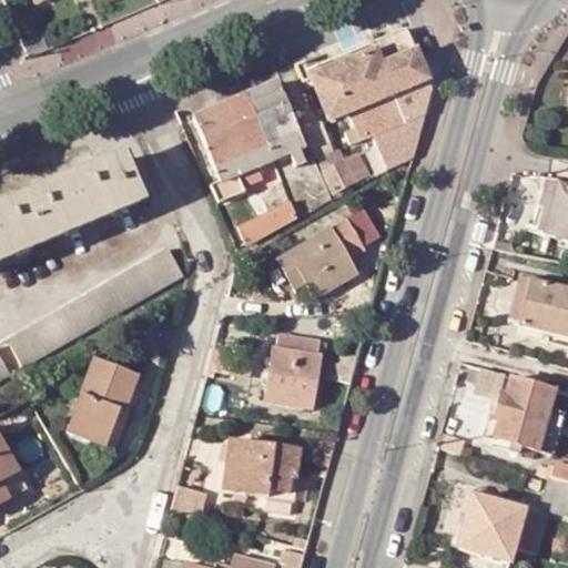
[(374,51),(393,94),(427,78),(406,28),(371,42),(374,51)]
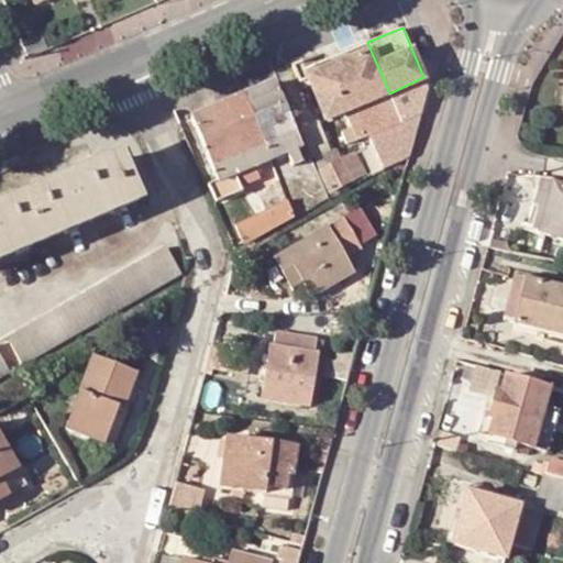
[(40,36),(39,35),(23,42),(30,57),(46,51),(40,36)]
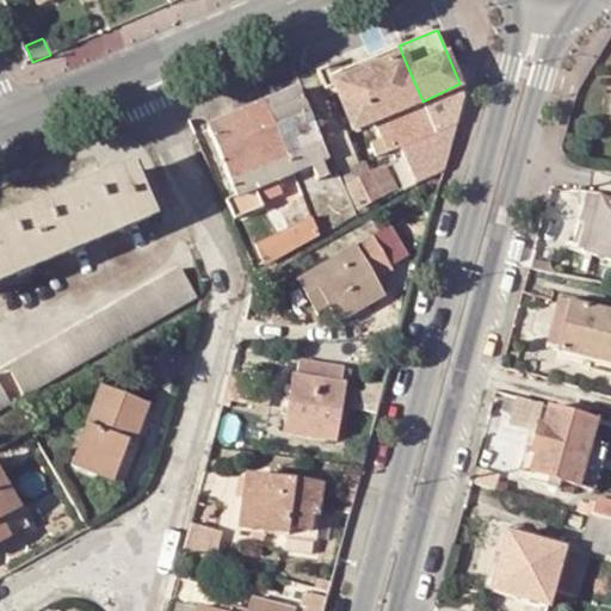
[(402,55),(399,45),(353,66),(357,74),(402,55)]
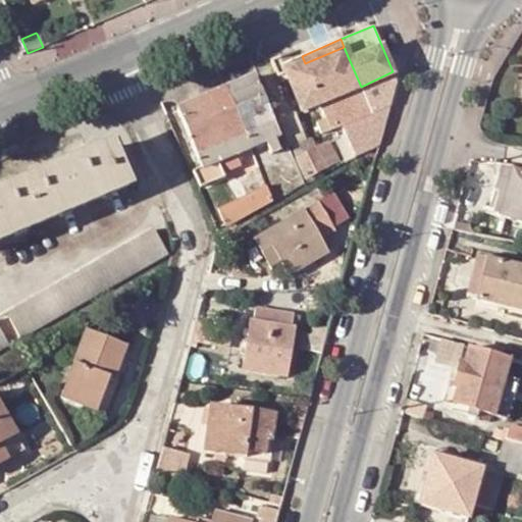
[(361,87),(344,47),(305,63),(302,56),(299,48),(270,60),(276,74),(278,73),(280,80),(286,77),(302,110),(320,103),(330,128),(371,111),(361,87)]
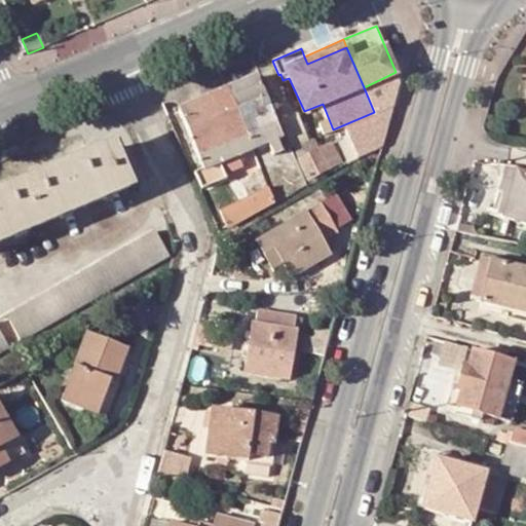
[(283,136),(257,77),(227,89),(252,148),(266,143),(271,153),(278,150),(274,140),(283,136)]
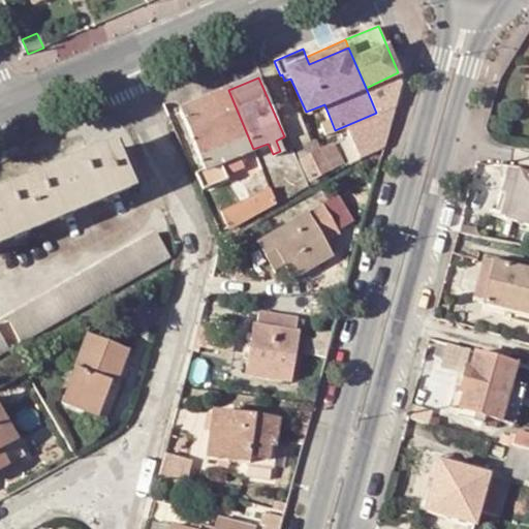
[(218,163),(239,155),(253,149),(228,90),(180,110),(204,168),(194,173),(201,188),(224,179),(223,174),(218,163)]
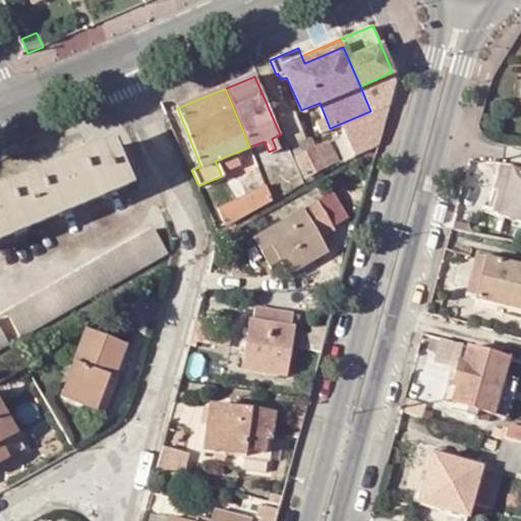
[(305,137),(294,112),(279,118),(290,143),(305,137)]
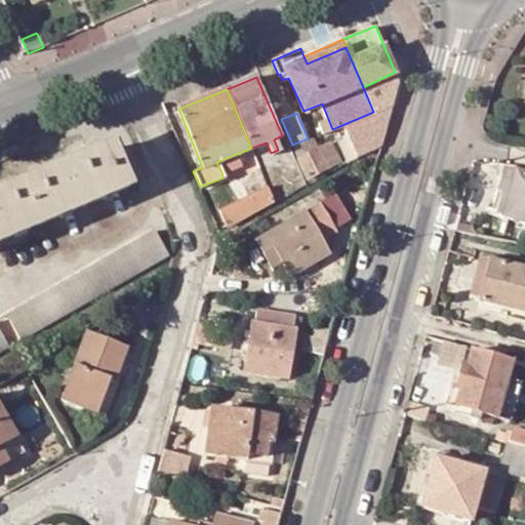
[(298,158),(308,178),(340,161),(331,140),(298,158)]
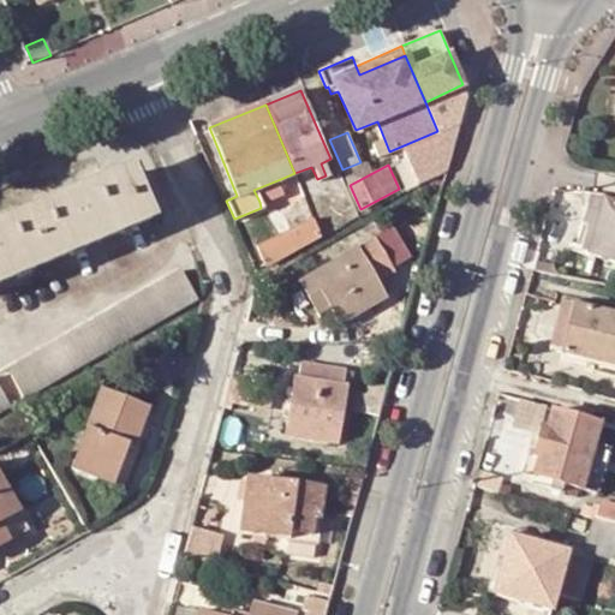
[(399,173),(404,186),(417,180),(411,168),(399,173)]
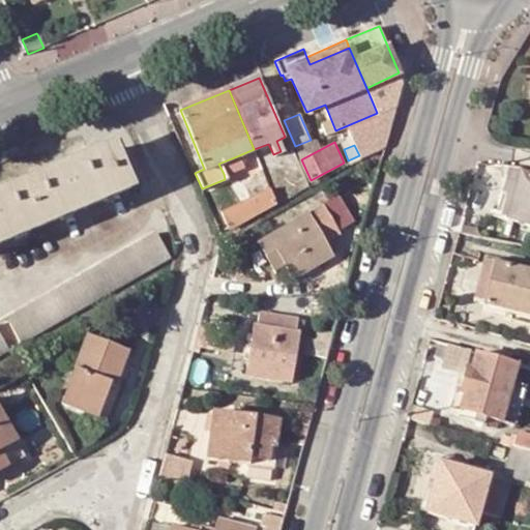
[(43,178),(26,185),(42,224),(131,186),(115,147),(81,162),(80,159),(42,175),(43,178)]
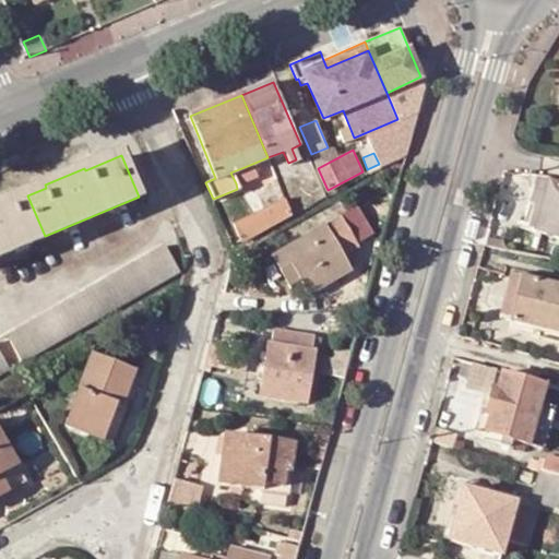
[(257,175),(252,164),(230,173),(236,183),(257,175)]
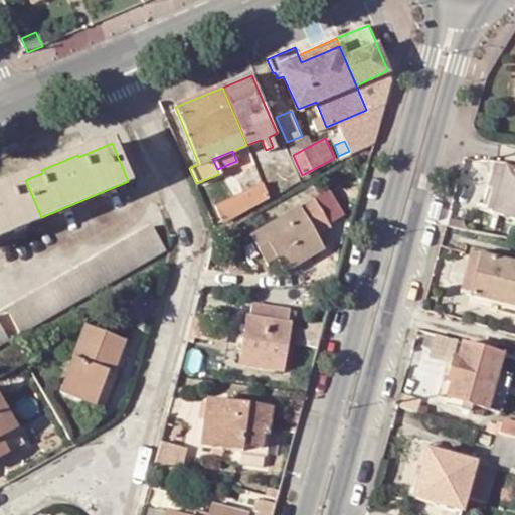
[(514,170),(494,164),(487,188),(498,191),(491,211),(514,217),(514,170)]
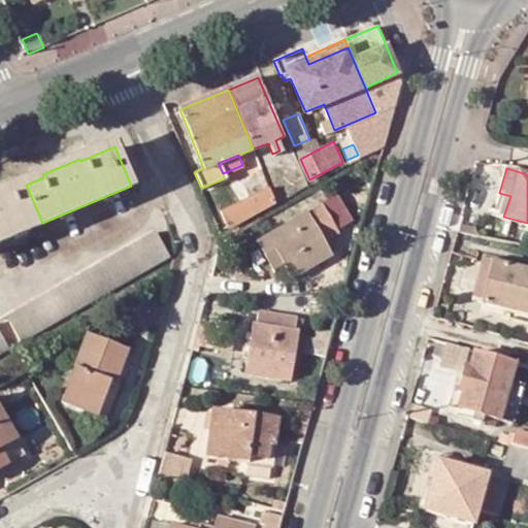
[(0,240),(42,223),(26,185),(6,193),(5,191),(0,192),(0,240)]
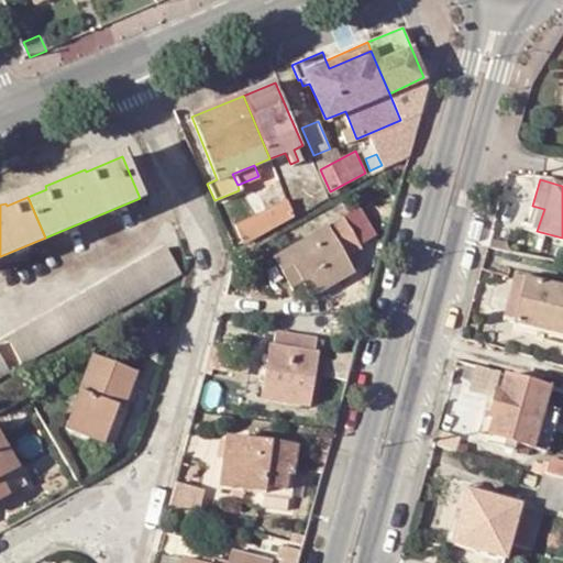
[(294,214),(287,199),(235,224),(243,242),(294,214)]
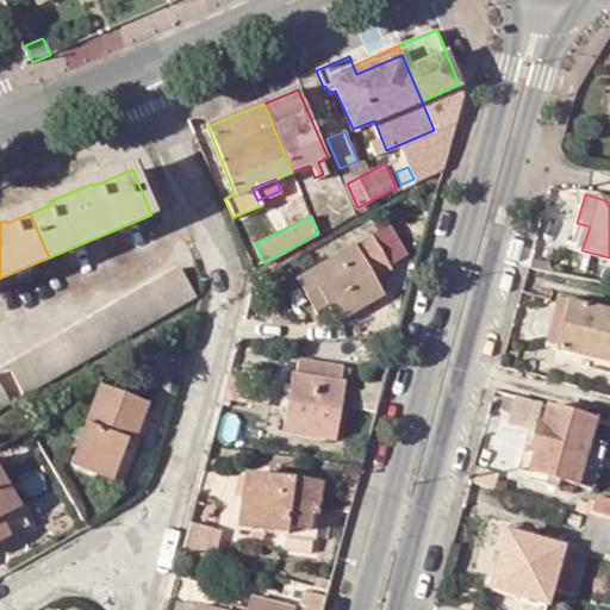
[(391,226),(374,236),(388,262),(406,253),(391,226)]
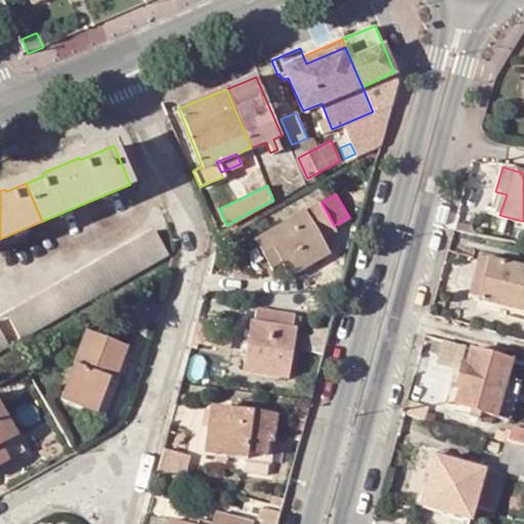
[(321,203),(256,239),(271,267),(284,260),(291,274),(330,253),(321,238),(337,230),(334,225),(321,203)]
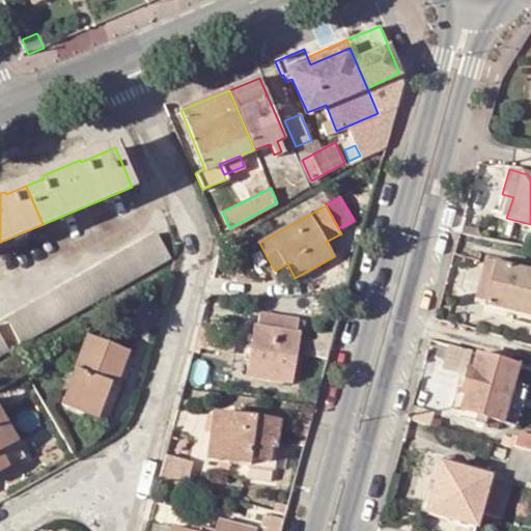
[(170,258),(156,232),(7,317),(22,342),(170,258)]
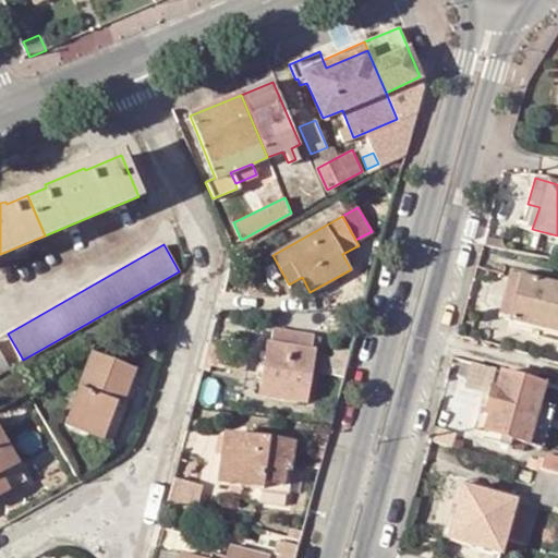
[(499,316),(509,318),(521,276),(511,274),(499,316)]
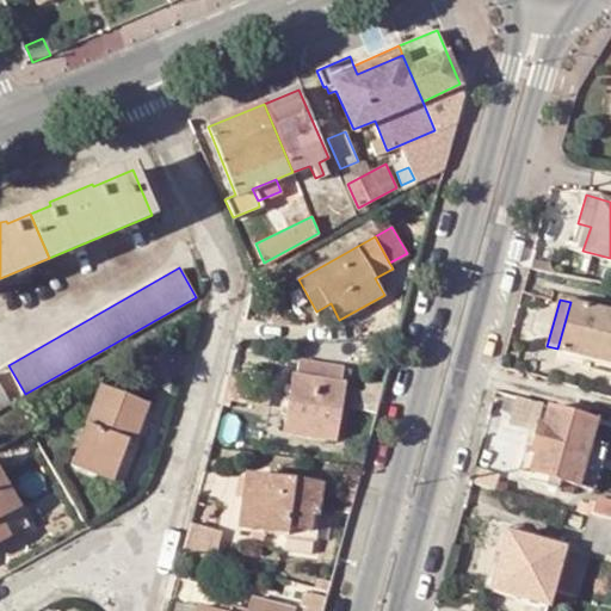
[(610,312),(571,302),(557,349),(610,362),(610,312)]
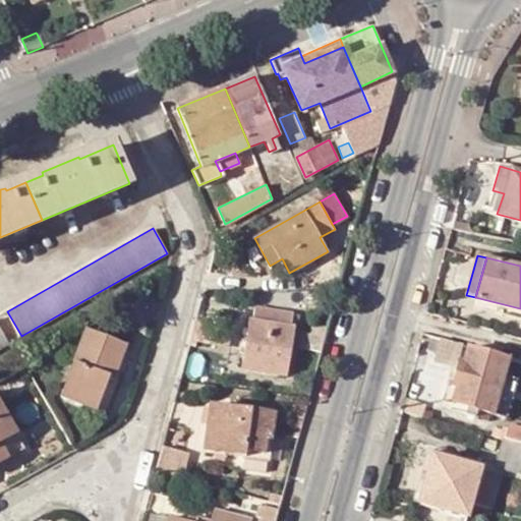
[(291,326),(292,313),(255,307),(254,319),(250,317),(242,367),(286,374),(293,327),(291,326)]
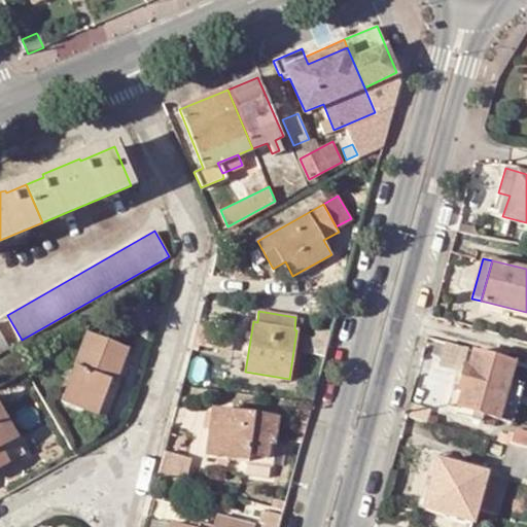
[(0,352),(10,347),(0,328),(0,352)]
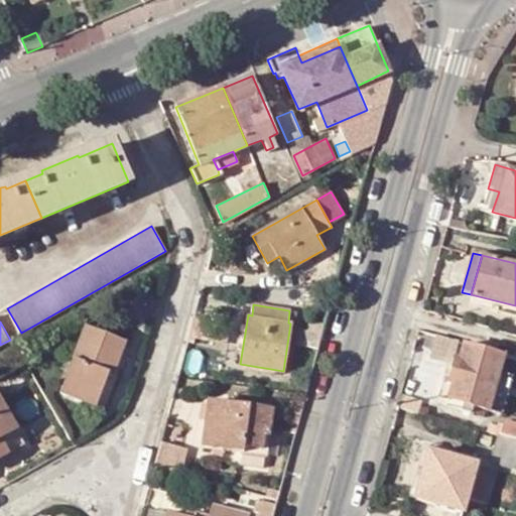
[(111,375),(124,341),(87,327),(61,391),(96,404),(108,373),(111,375)]
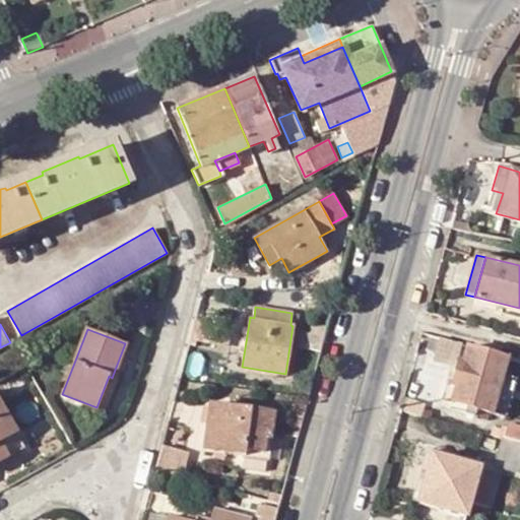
[(451,401),(493,413),(508,359),(466,346),(462,361),(457,360),(450,386),(455,387),(451,401)]
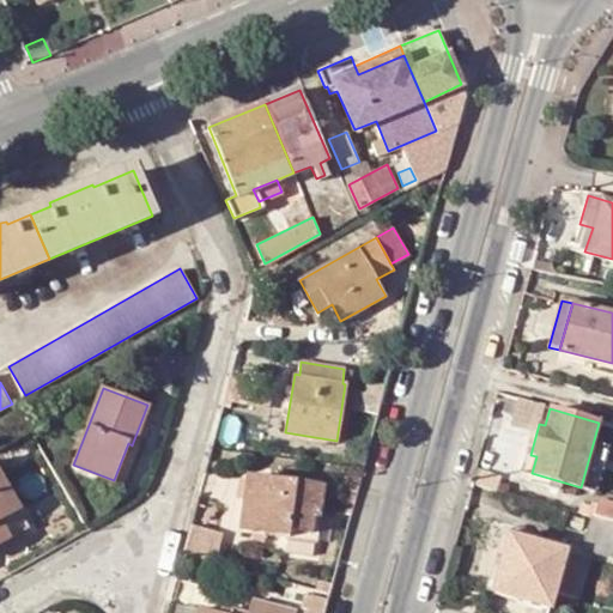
[(0,535),(26,521),(0,472),(0,535)]
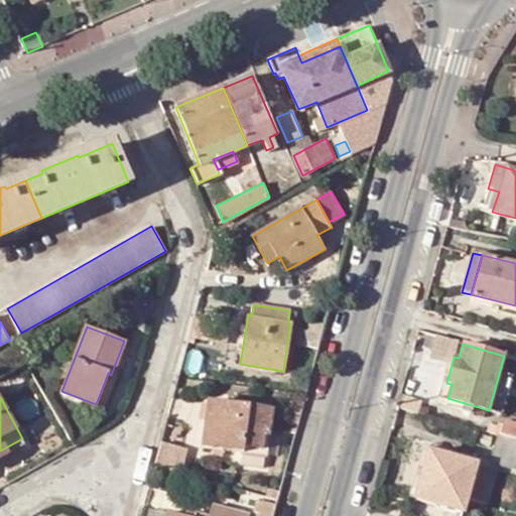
[(268,432),(272,409),(209,399),(203,444),(243,450),(244,445),(261,447),(264,432),(268,432)]
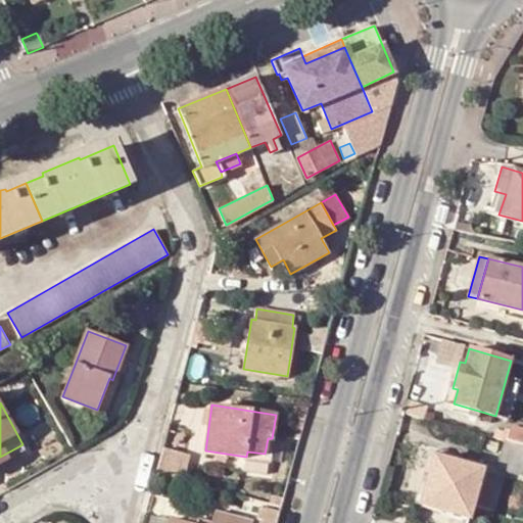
[(522,445),(522,430),(510,427),(506,441),(522,445)]
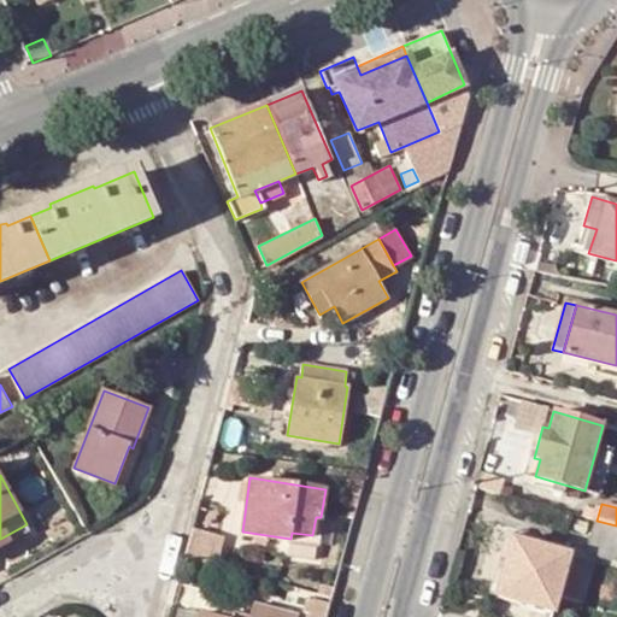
[(558,597),(583,603),(595,564),(513,540),(497,595),(553,612),(558,597)]
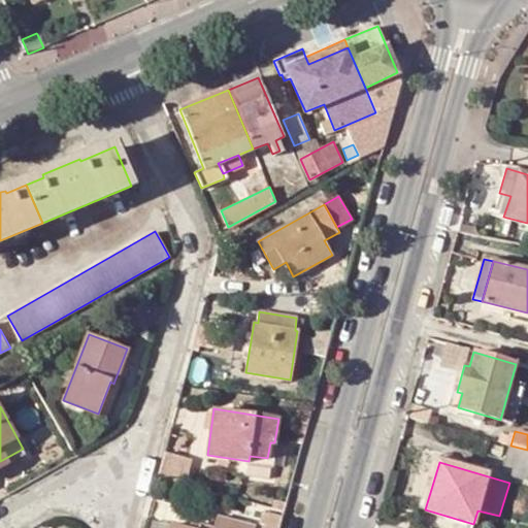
[(265,523),(264,527),(279,527),(286,509),(275,507),(274,513),(264,509),(260,521),(265,523)]
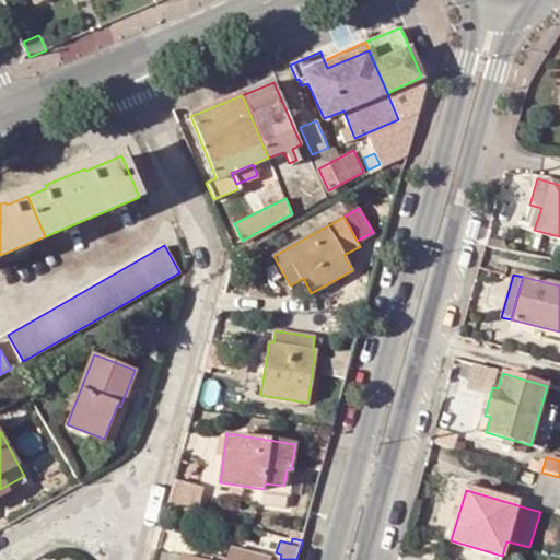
[(223,559),(211,557),(210,559),(202,559),(183,555),(181,559),(269,559),(270,557),(232,547),(228,559),(223,559)]
